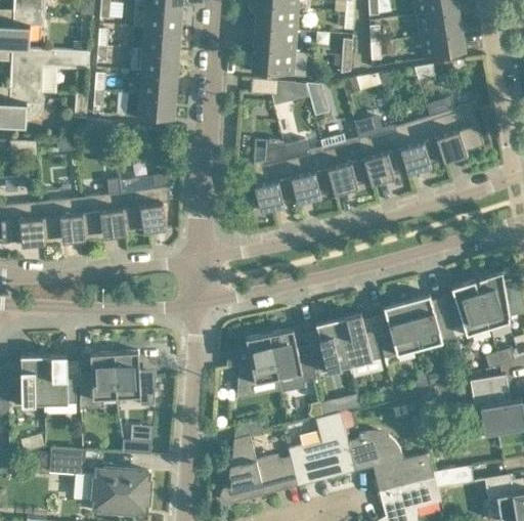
[(13,0),(13,10),(45,12),(45,0),(13,0)]
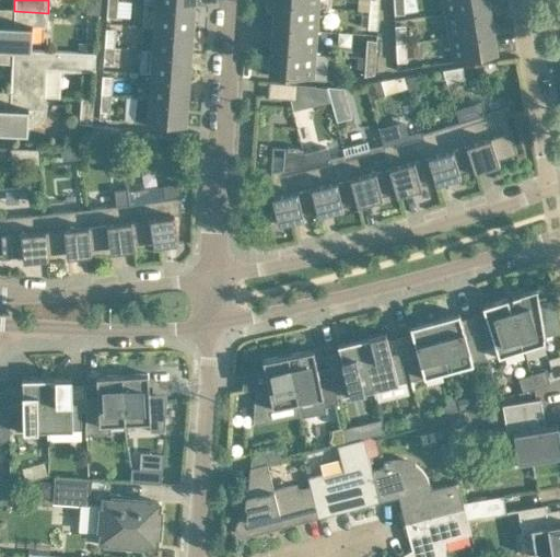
[(277,7),(318,10),(318,0),(277,0),(277,6),(277,7)]
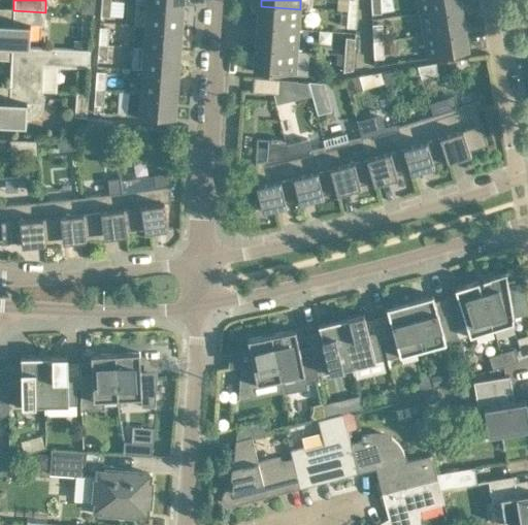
[(348,0),(348,12),(357,13),(358,0),(348,0)]
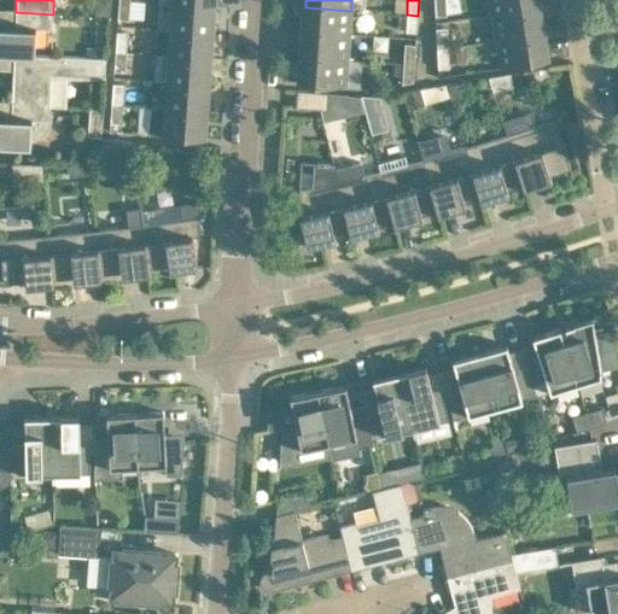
[(433,0),(435,19),(447,18),(444,0),(433,0)]
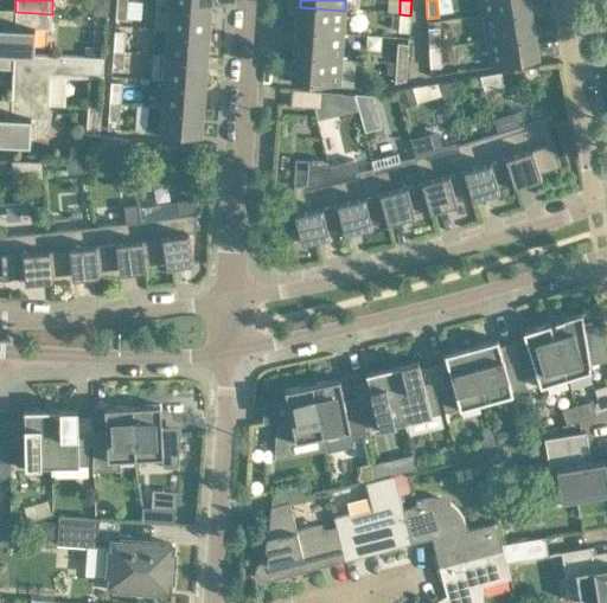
[(479,0),(483,17),(526,10),(530,10),(528,0),(479,0)]
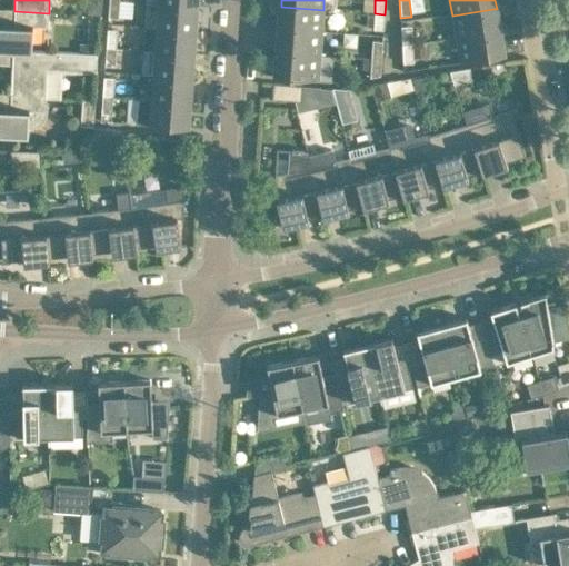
[(108,20),(119,21),(120,3),(109,2),(108,20)]
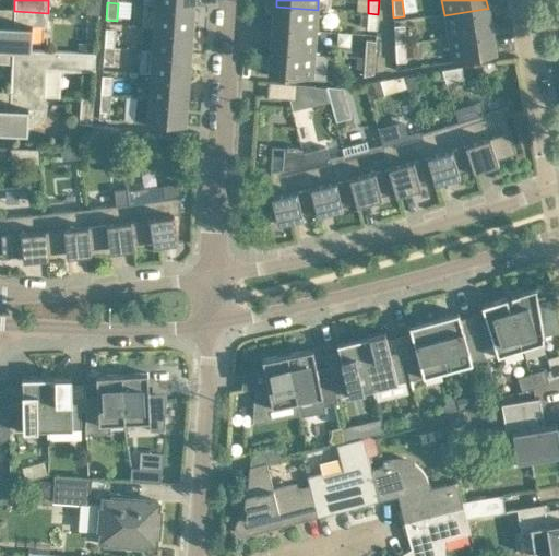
[(142,28),(153,30),(193,33),(194,9),(155,6),(144,4),(142,28)]
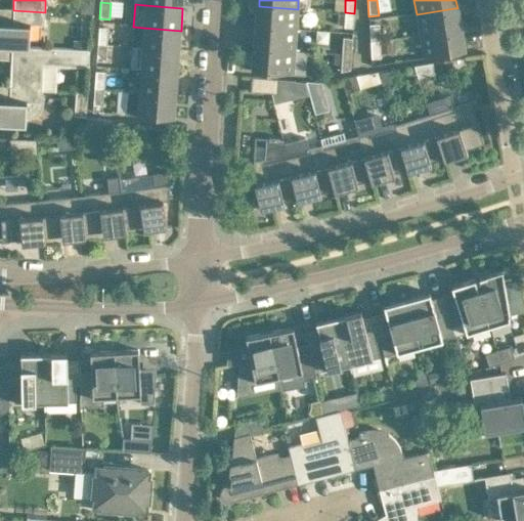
[(257,29),(296,31),(298,9),(259,6),(259,5),(256,5),(255,22),(258,22),(257,28),(257,29)]
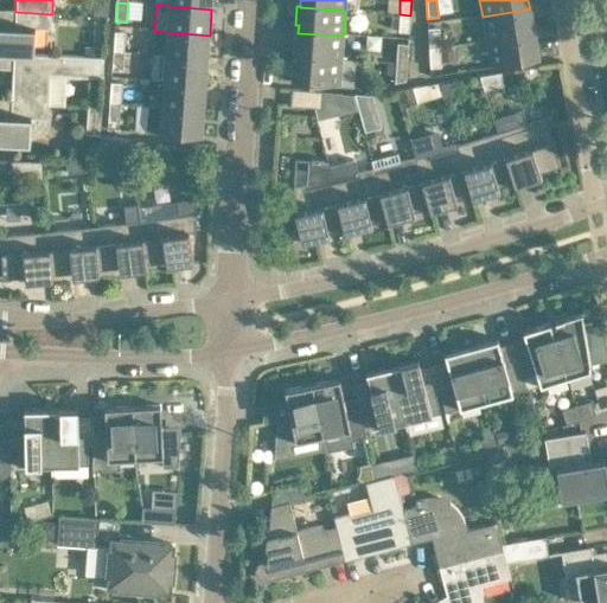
[(487,43),(531,36),(534,34),(531,20),(529,21),(526,10),(483,17),(487,43)]
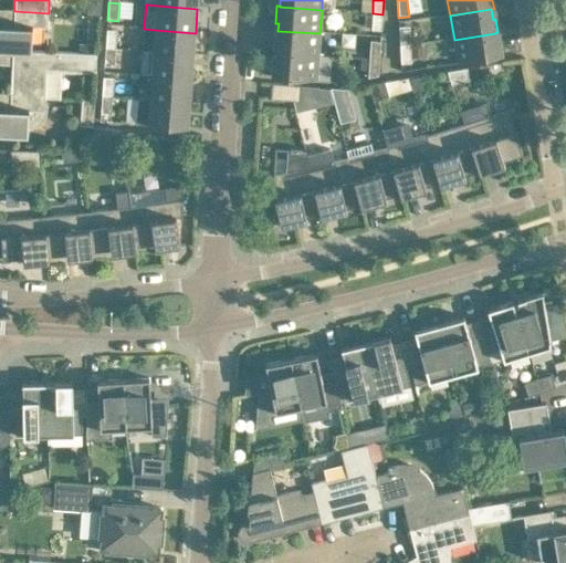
[(12,52),(31,53),(31,52),(33,29),(49,30),(49,13),(14,11),(13,27),(0,25),(0,52),(12,53),(12,52)]
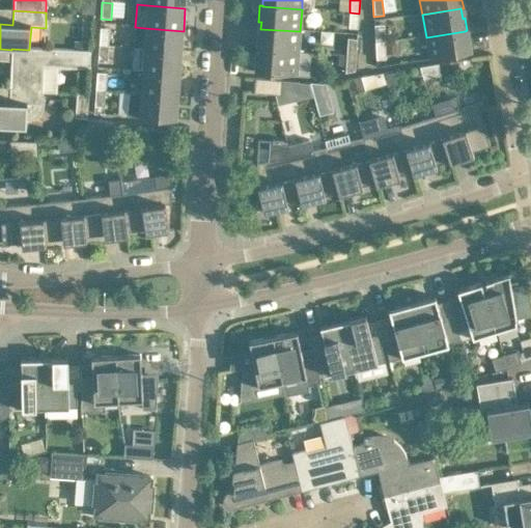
[(348,30),(358,30),(359,14),(350,12),(348,30)]
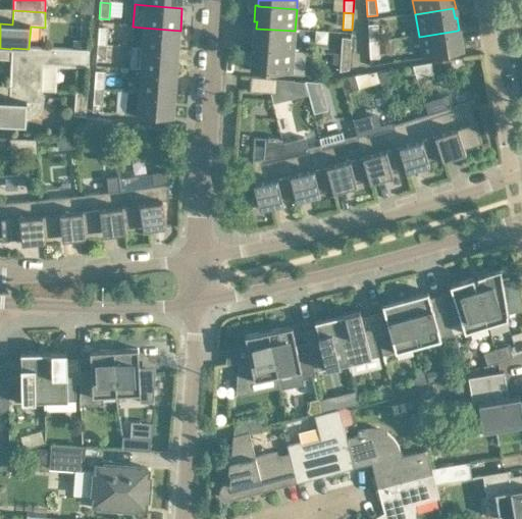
[(91,31),(92,27),(92,16),(84,16),(84,30),(91,31)]
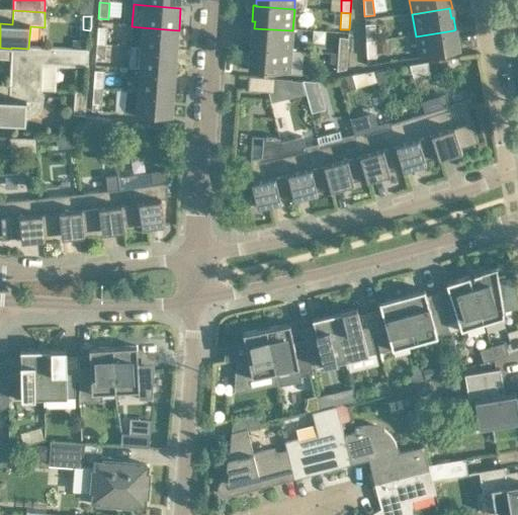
[(374,25),(365,26),(366,45),(375,43),(374,25)]
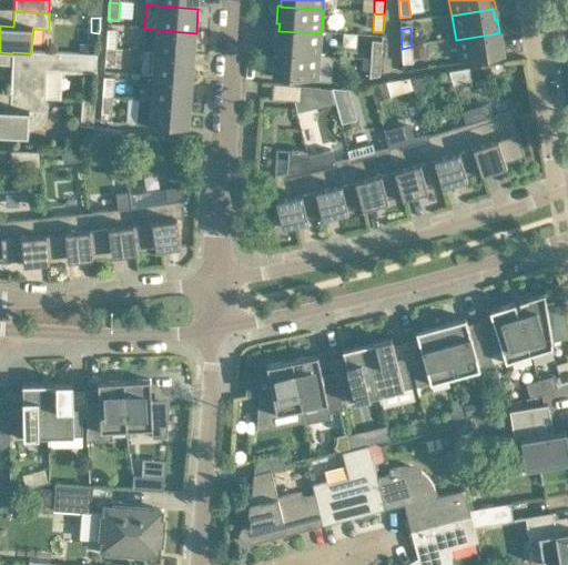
[(196,33),(155,30),(154,54),(194,57),(196,33)]
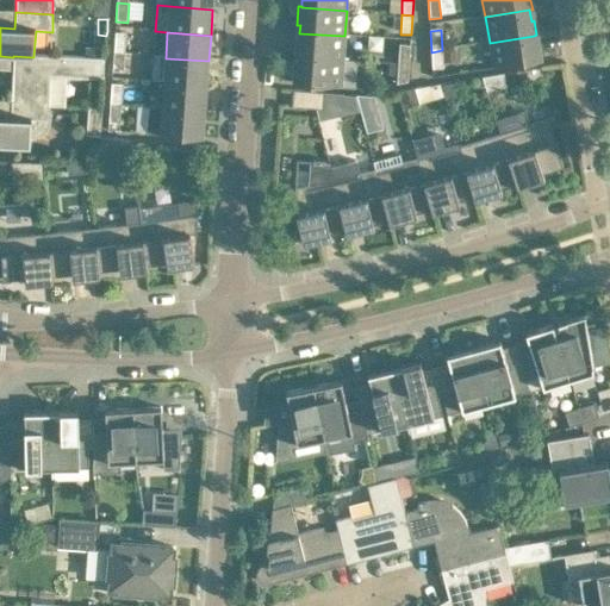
[(294,58),(343,62),(344,36),(299,33),(299,32),(297,32),(296,51),(298,51),(298,57),(294,57),(294,58)]
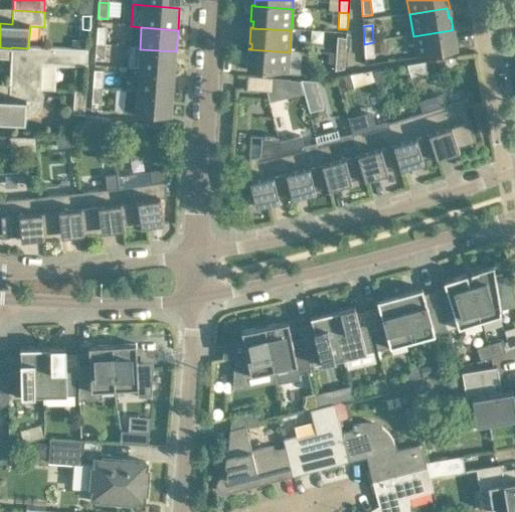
[(98,28),(96,46),(105,46),(107,29),(98,28)]
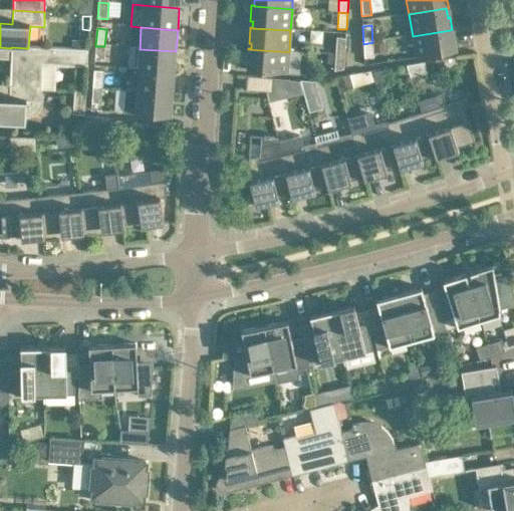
[(452,39),(450,30),(413,36),(416,57),(456,51),(454,39),(452,39)]
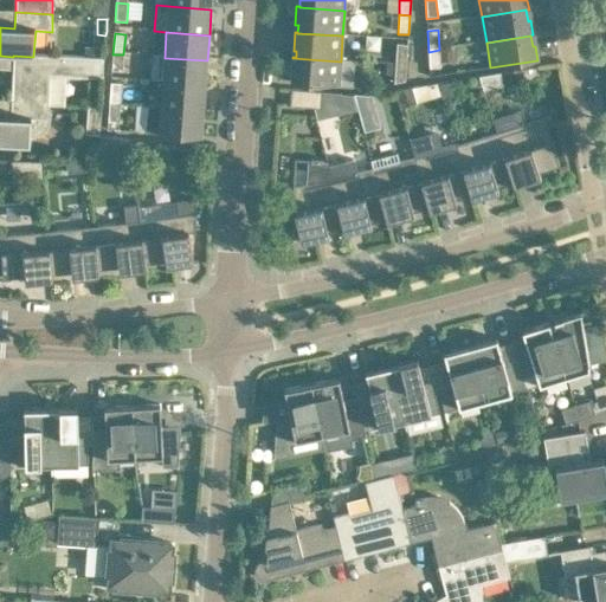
[(407,46),(397,45),(395,65),(406,66),(407,46)]
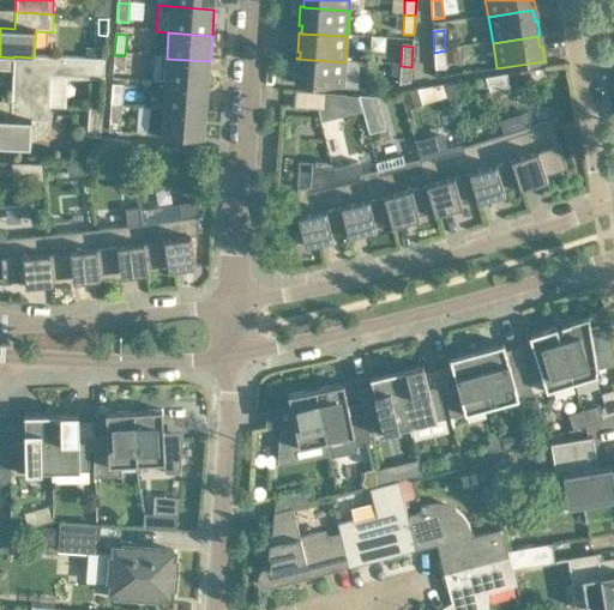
[(85,50),(84,59),(100,60),(100,50),(85,50)]
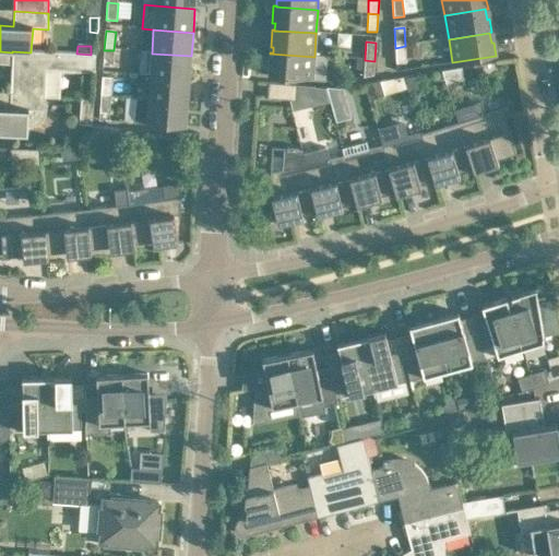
[(396,64),(406,64),(405,46),(395,48),(396,64)]
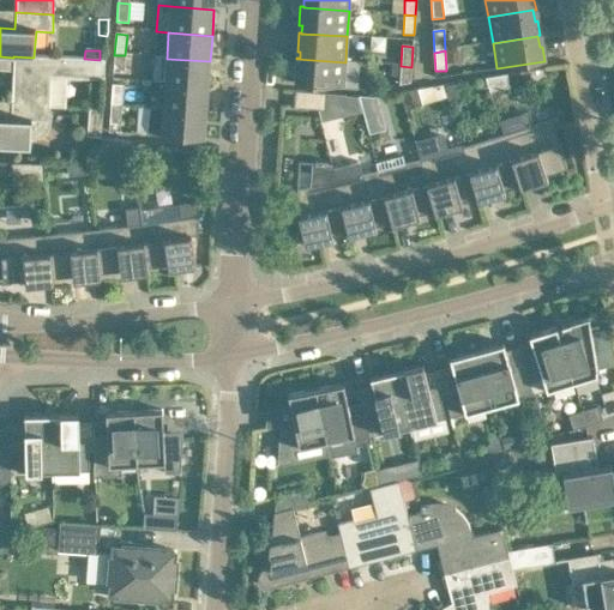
[(113,73),(124,74),(125,55),(114,55),(113,73)]
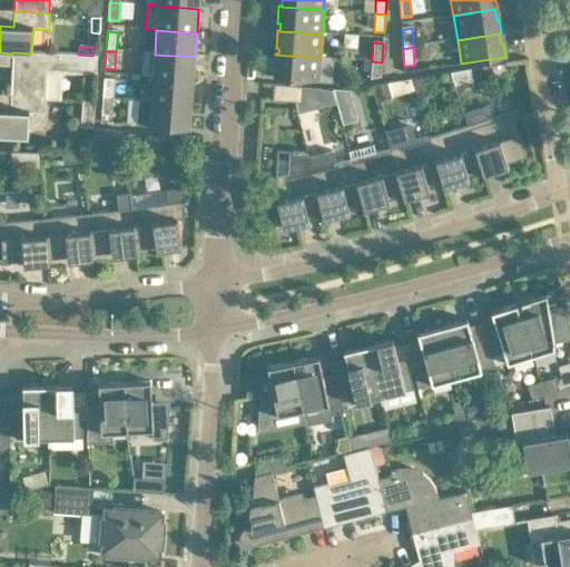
[(12,54),(11,96),(46,97),(47,74),(97,76),(98,56),(92,56),(78,55),(31,52),(31,54),(12,52),(12,54)]
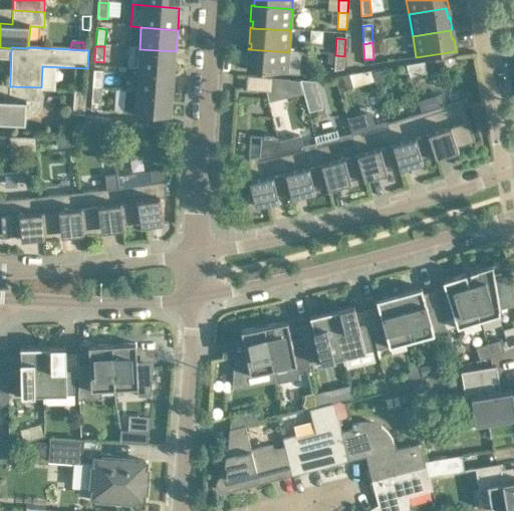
[(138,69),(138,71),(175,73),(176,51),(140,49),(130,48),(127,69),(138,69)]
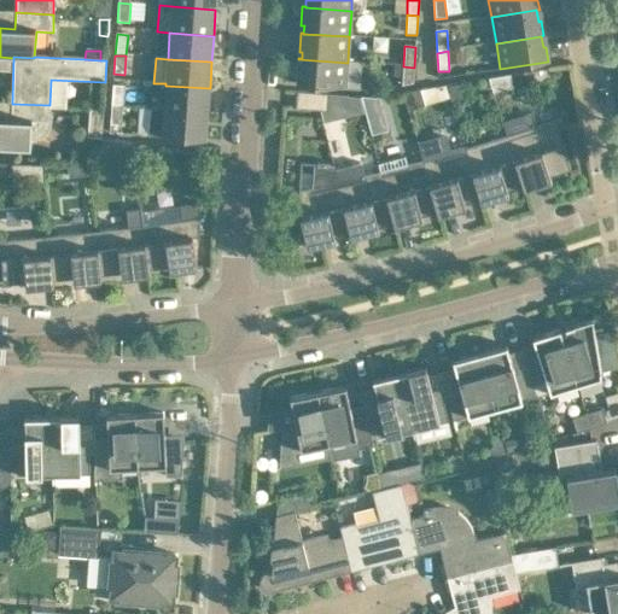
[(345,89),(348,63),(298,59),(297,77),(301,77),(299,85),(297,85),(297,86),(345,89)]
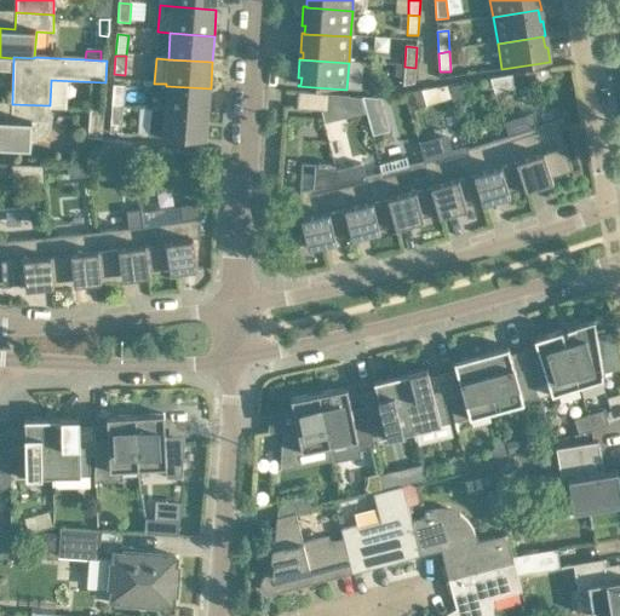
[(403,87),(414,85),(415,68),(405,67),(403,87)]
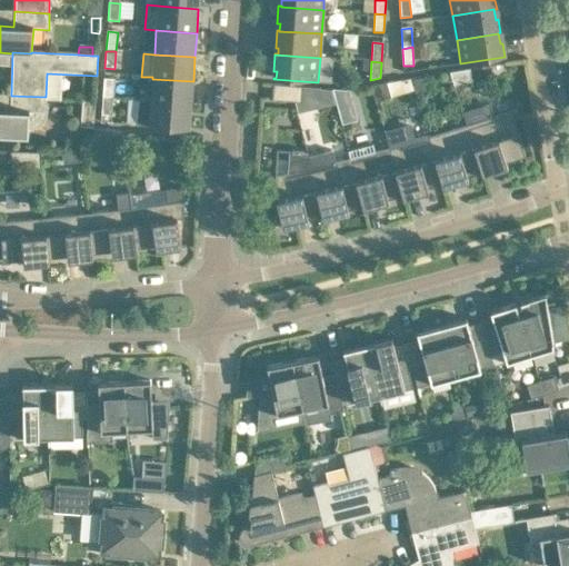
[(453,87),(471,82),(470,70),(449,73),(453,87)]
